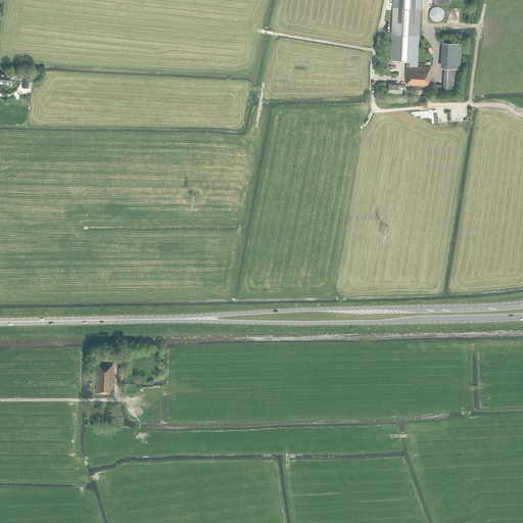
[(393,0),(390,60),(406,60),(406,80),(407,80),(407,85),(411,86),(411,93),(418,93),(421,93),(422,86),(429,87),(430,66),(417,66),(420,0),(393,0)]
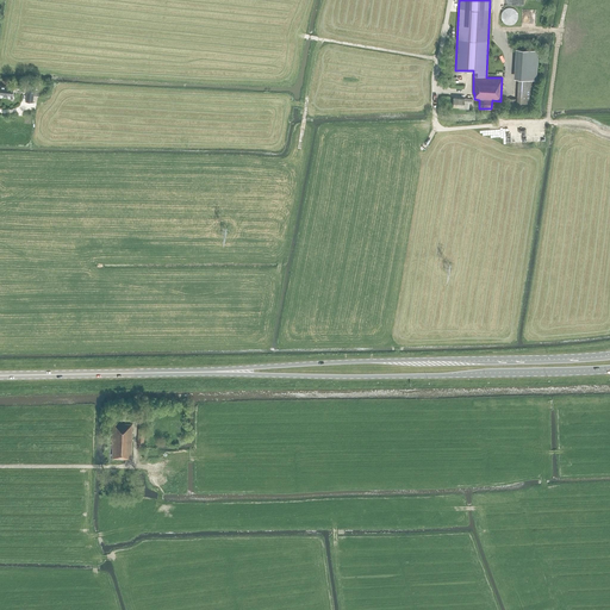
[(518,19),(518,17),(518,14),(517,12),(516,11),(514,10),(511,8),(509,8),(506,8),(505,10),(503,11),(502,13),(502,16),(502,18),(502,20),(503,22),(505,24),(506,25),(509,25),(511,25),(514,24),(516,23),(517,22),(518,19)]
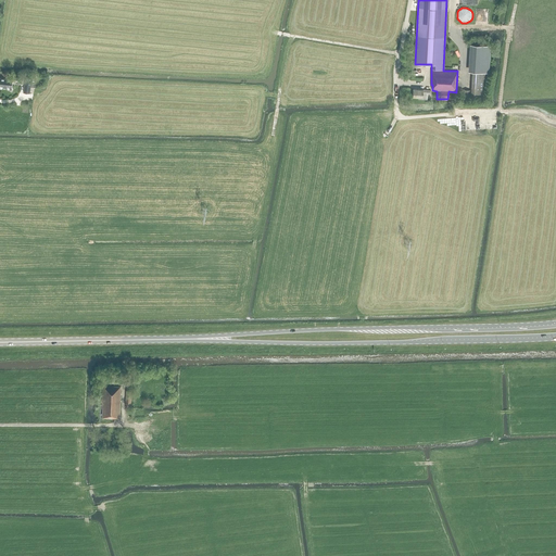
[(484,98),(485,73),(472,72),(470,97),(484,98)]
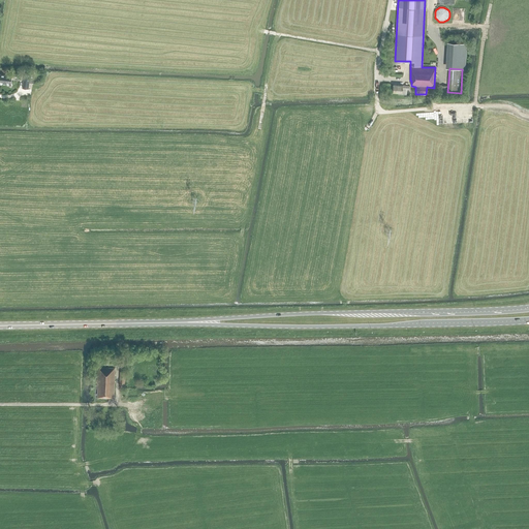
[(11,78),(12,78),(12,75),(0,73),(0,81),(2,82),(2,83),(6,84),(7,83),(11,83),(11,78)]
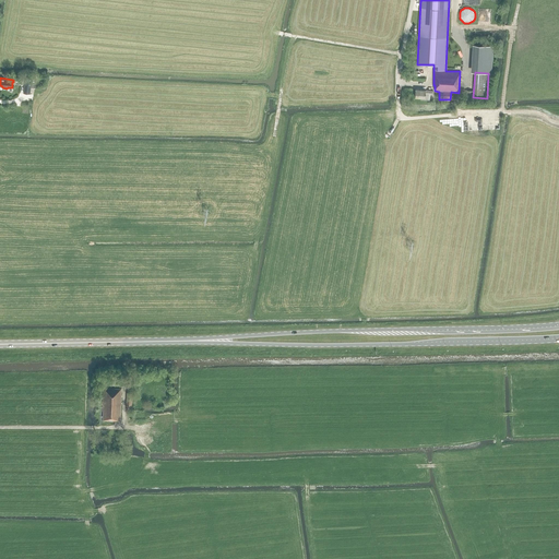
[(415,90),(415,97),(420,97),(420,99),(429,100),(430,94),(433,94),(433,91),(425,90),(425,91),(415,90)]
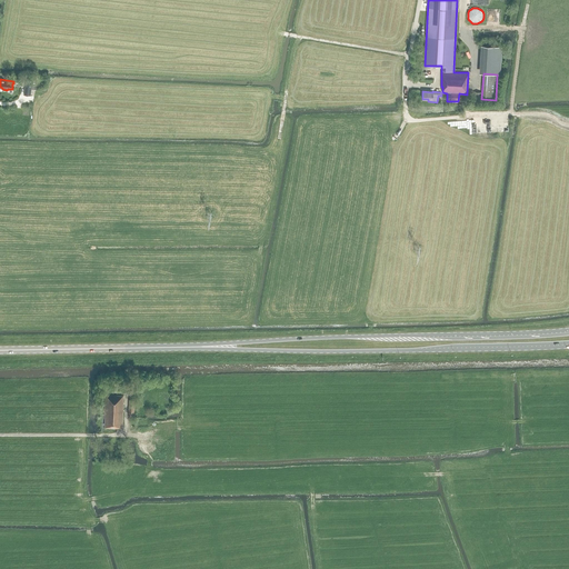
[(122,428),(123,396),(106,396),(105,418),(106,418),(105,428),(117,429),(117,428),(122,428)]
